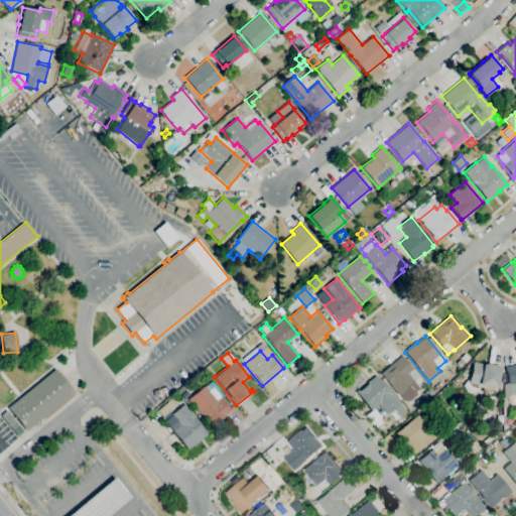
[(405,402),(399,395),(398,396),(380,374),(401,356),(412,369),(420,377),(414,382),(419,388),(415,392),(416,393),(405,402)]
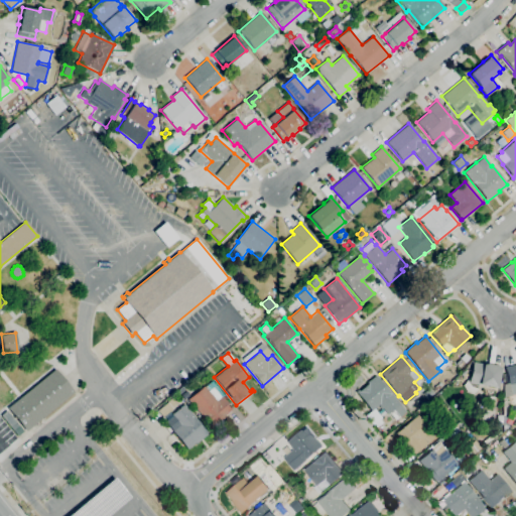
[(459,369),(455,365),(460,359),(465,364),(459,369)]
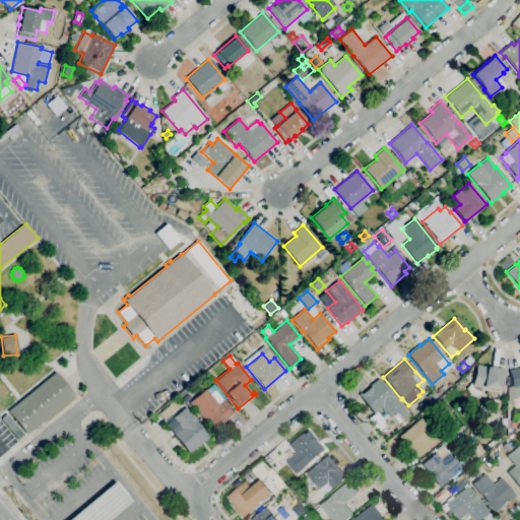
[(476,397),(469,395),(466,389),(471,383),(472,383),(476,365),(486,367),(489,368),(489,366),(502,369),(502,370),(504,371),(500,391),(481,388),(480,392),(476,397)]
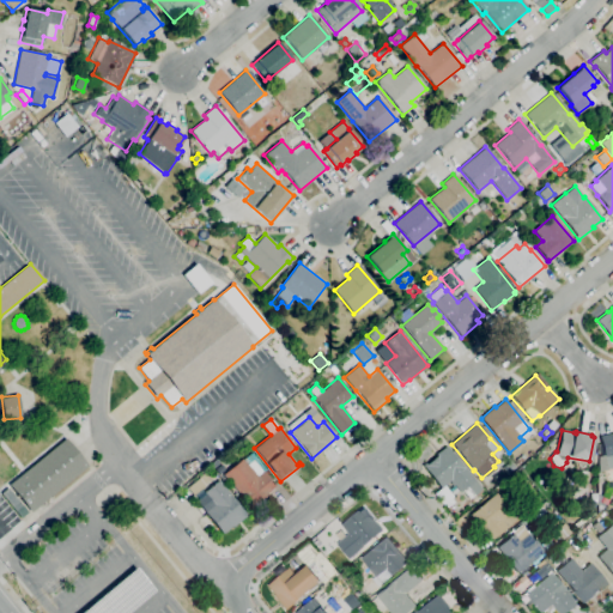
[(612,467),(607,469),(599,437),(612,434),(612,467)]
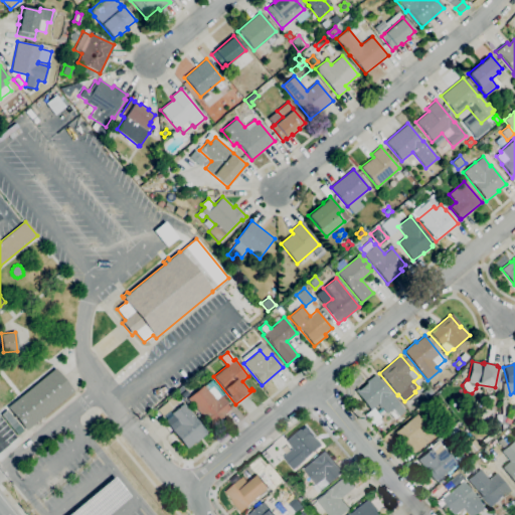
[(26,432),(7,407),(55,368),(74,391),(26,432)]
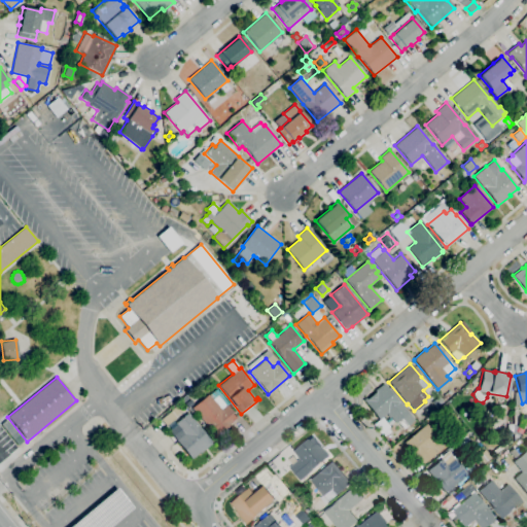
[(403,429),(397,422),(391,427),(386,421),(390,417),(387,414),(382,418),(389,427),(381,433),(374,424),(379,420),(363,400),(366,398),(366,399),(376,392),(375,390),(383,384),(383,385),(384,385),(394,397),(395,395),(398,399),(397,399),(398,401),(399,401),(409,413),(415,421),(403,429)]
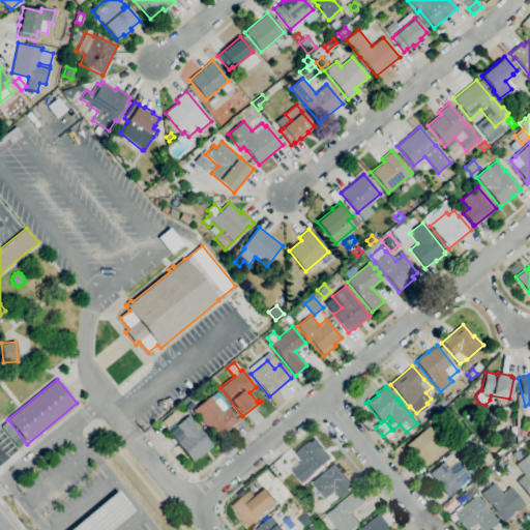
[(217,440),(193,410),(209,396),(210,398),(215,392),(216,392),(217,391),(222,396),(223,396),(226,401),(226,402),(227,403),(228,403),(230,406),(228,408),(239,421),(217,440)]
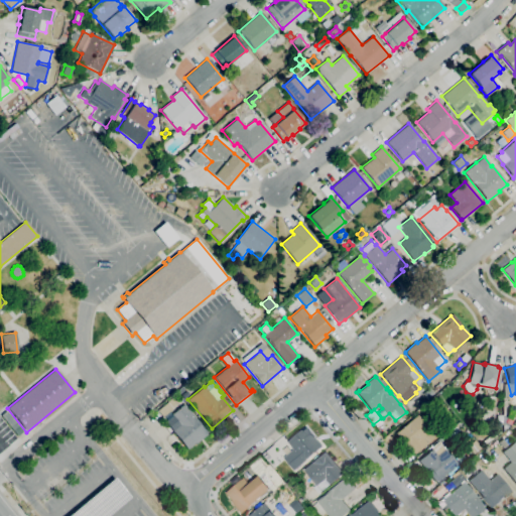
[(183,400),(176,391),(181,387),(188,395),(183,400)]
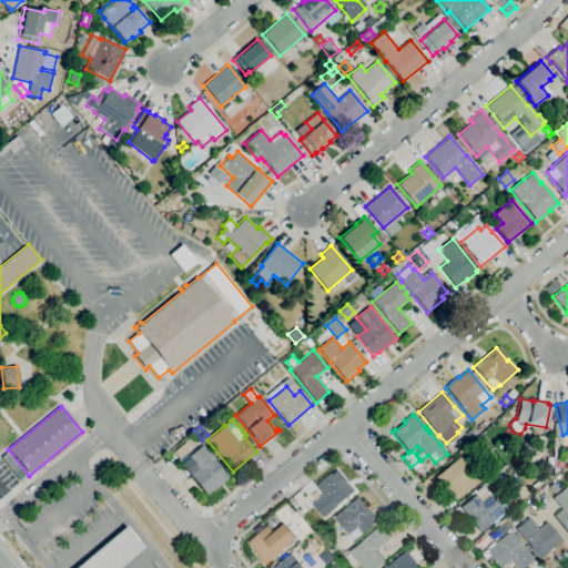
[(470,439),(465,434),(472,428),(477,434),(470,439)]
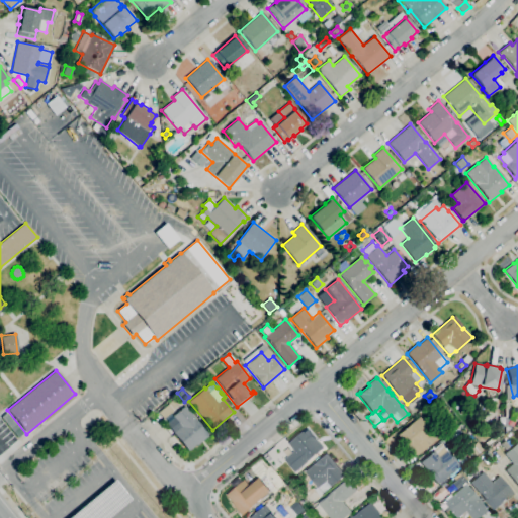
[(164,419),(158,412),(168,404),(173,411),(164,419)]
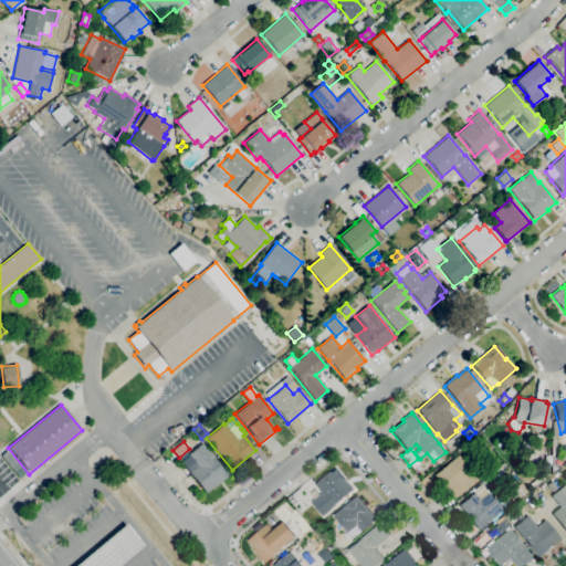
[(206,493),(180,464),(189,457),(188,456),(201,443),(213,457),(212,458),(228,475),(223,480),(215,486),(213,485),(206,493)]
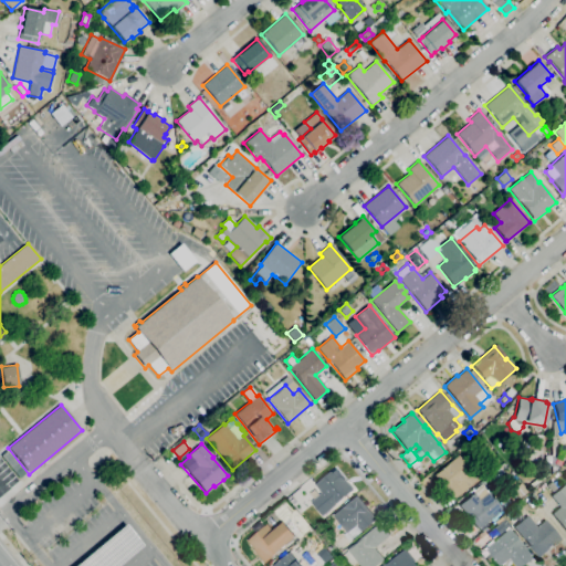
[(533,462),(527,459),(533,450),(537,453),(533,462)]
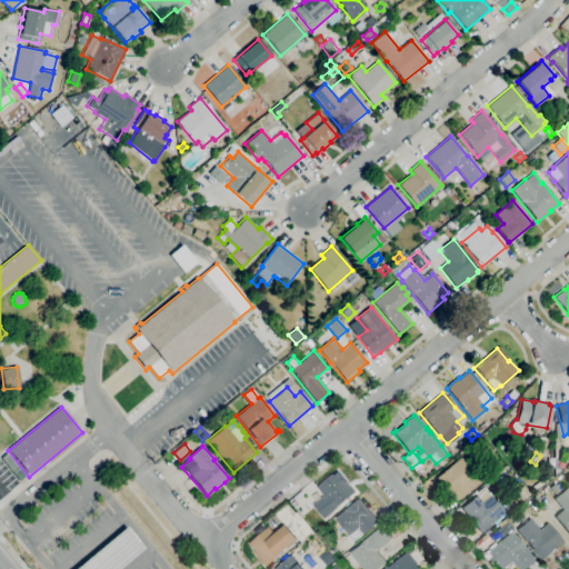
[(457,501),(437,478),(460,458),(480,482),(457,501)]
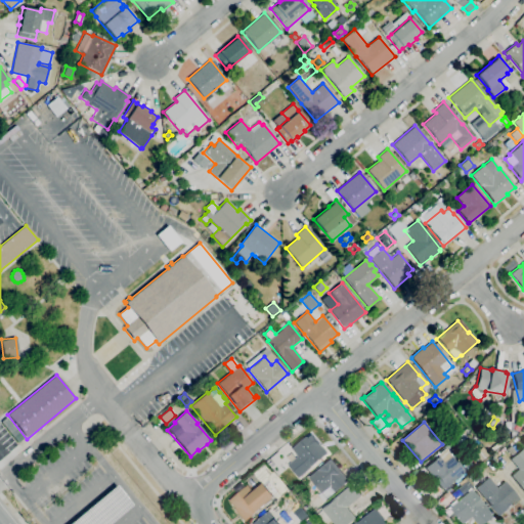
[(298,479),(288,466),(299,457),(292,449),(311,433),(314,436),(312,438),(318,445),(319,443),(328,453),(312,467),(314,469),(310,472),(308,471),(298,479)]
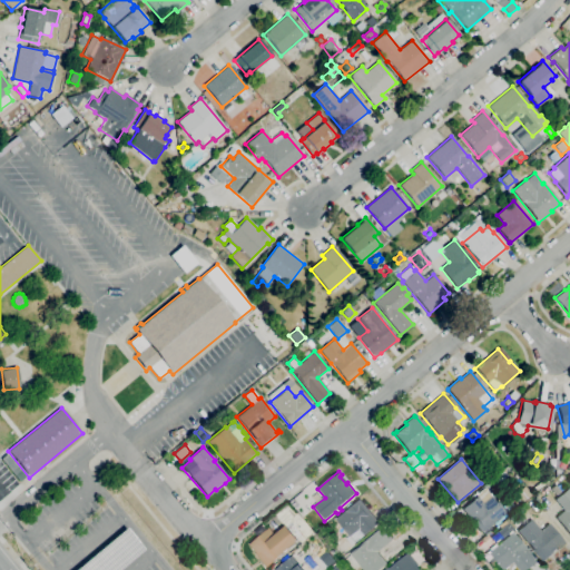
[(536,491),(533,488),(550,474),(552,478),(536,491)]
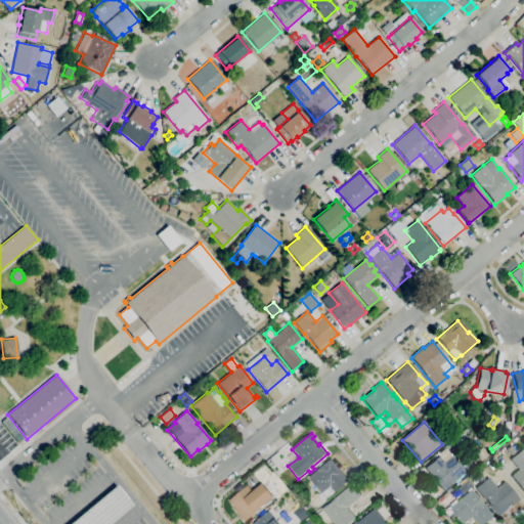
[(476,466),(473,462),(477,459),(473,454),(481,447),(488,455),(480,463),(476,466)]
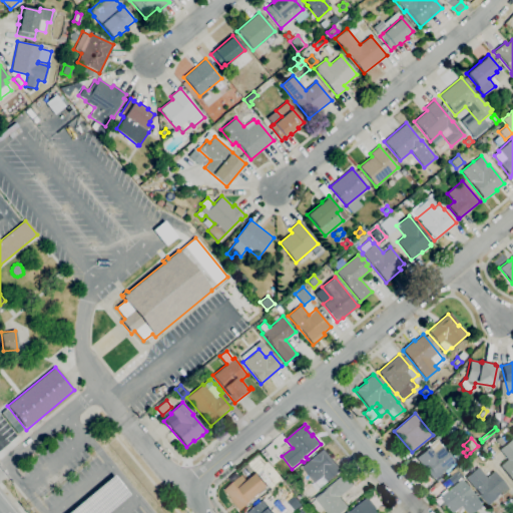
[(512,481),(500,466),(507,460),(499,450),(512,439),(512,440),(512,481)]
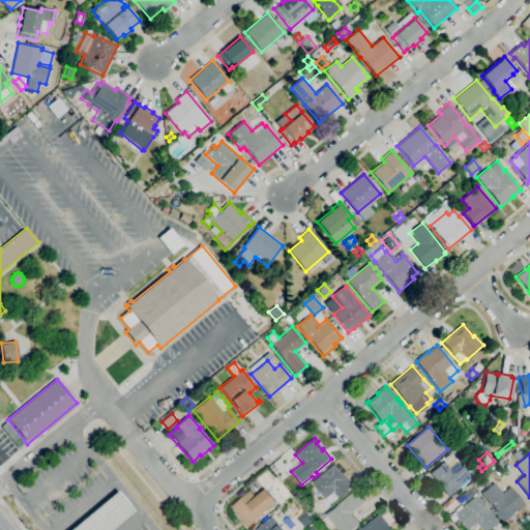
[(447,496),(430,473),(443,462),(448,468),(457,462),(469,477),(450,492),(451,493),(447,496)]
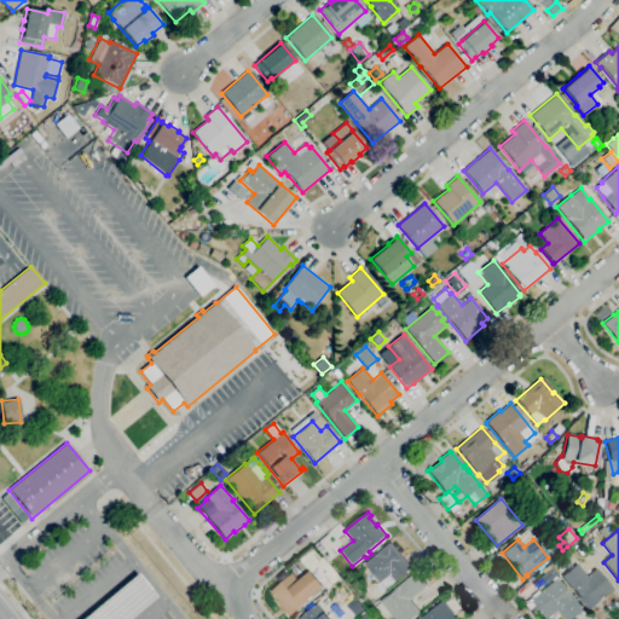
[(380,584),(364,566),(391,543),(393,545),(412,570),(397,583),(391,576),(380,584)]
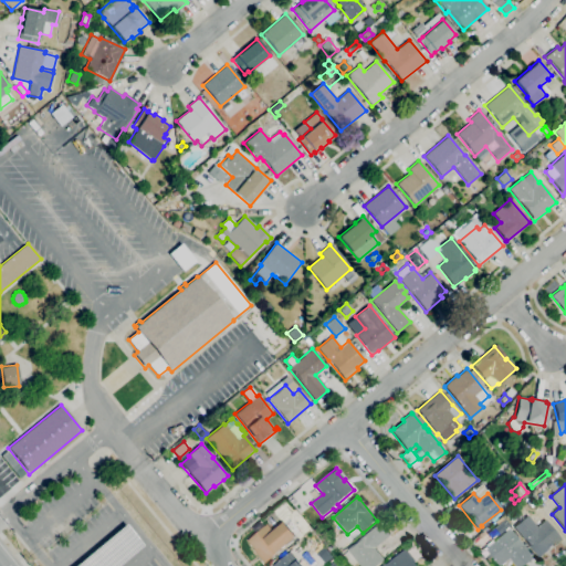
[(538,558),(513,527),(527,515),(536,526),(545,520),(561,540),(557,543),(557,542),(549,548),(551,549),(538,558)]
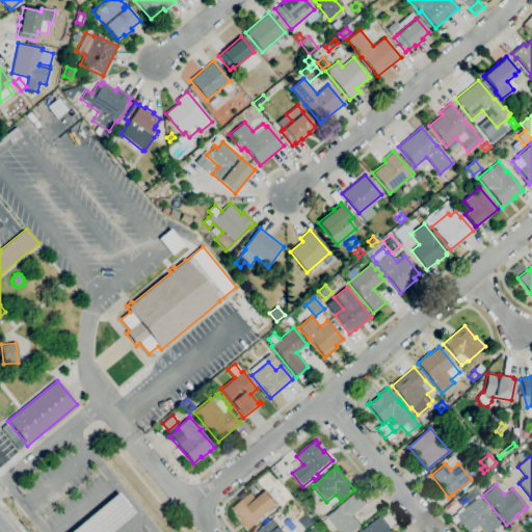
[(249,530),(239,517),(240,517),(233,509),(251,494),(257,500),(267,491),(278,505),(249,530)]
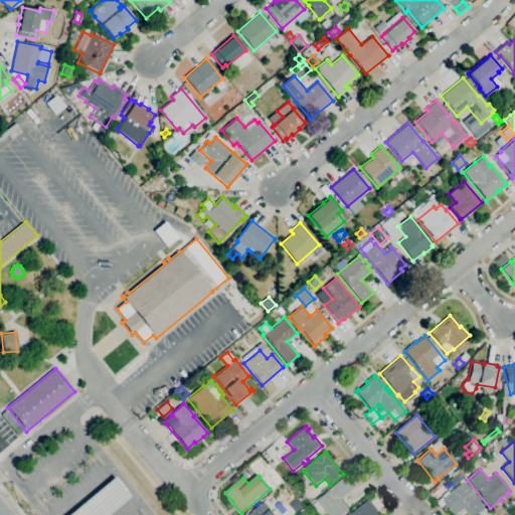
[(64,514),(106,514),(128,497),(112,477),(64,514)]
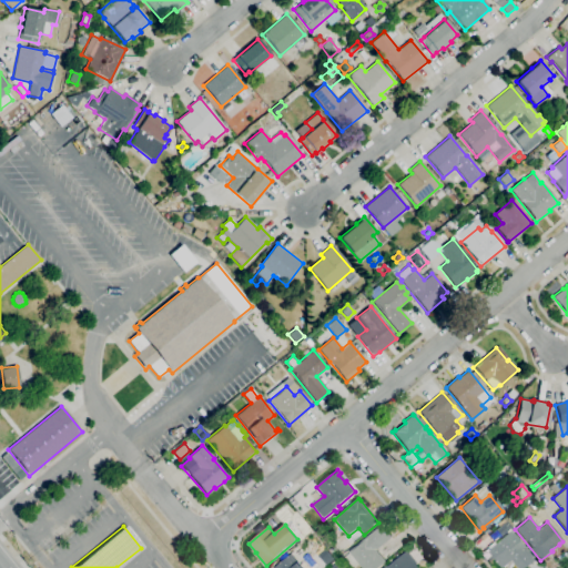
[(378,567),(361,567),(357,564),(352,567),(344,558),(350,554),(348,553),(381,526),(392,538),(376,551),(386,563),(378,567)]
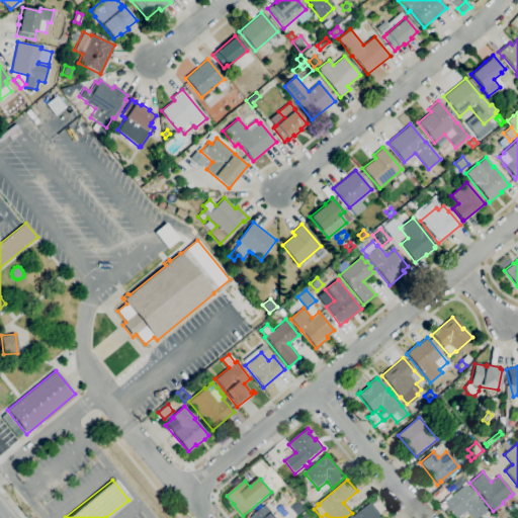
[(482,517),(470,517),(466,512),(459,517),(457,517),(444,502),(465,485),(479,500),(480,500),(490,512),(482,517)]
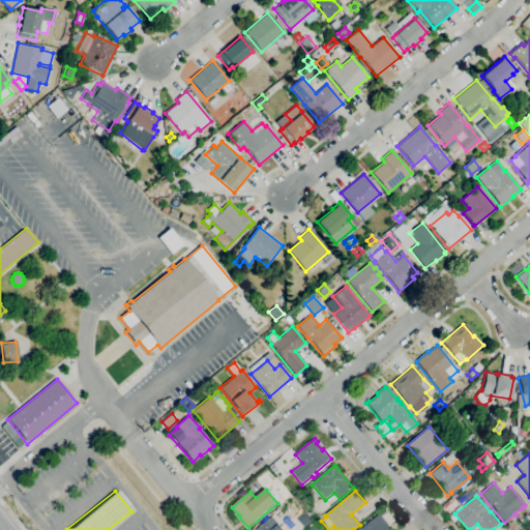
[(358,529),(360,529),(361,529),(378,516),(378,517),(379,516),(389,528),(388,529),(358,529)]
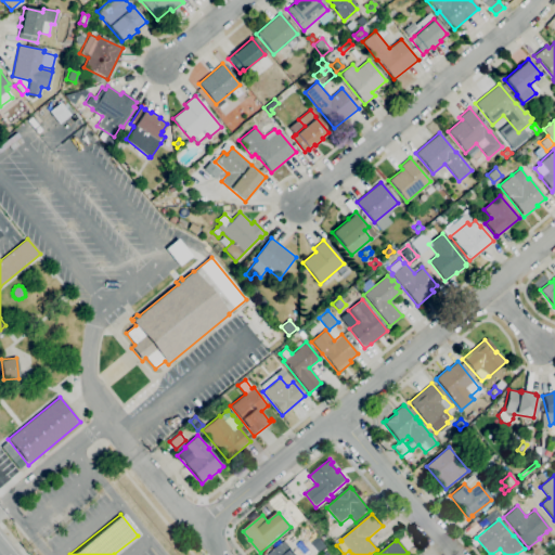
[(269,554),(284,542),(295,554),(269,554)]
